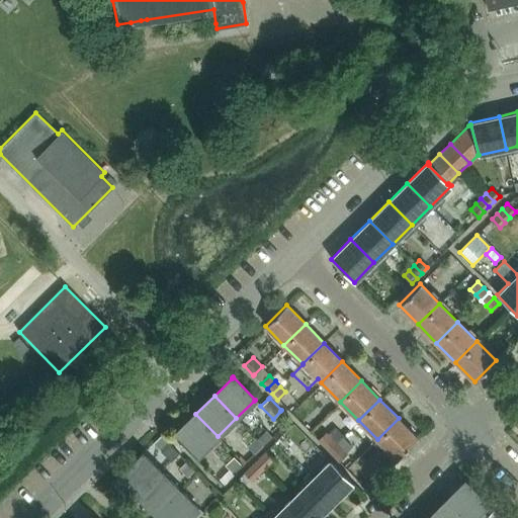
[(218,436),(195,414),(178,431),(176,432),(199,455),(200,454),(200,453),(218,436)]
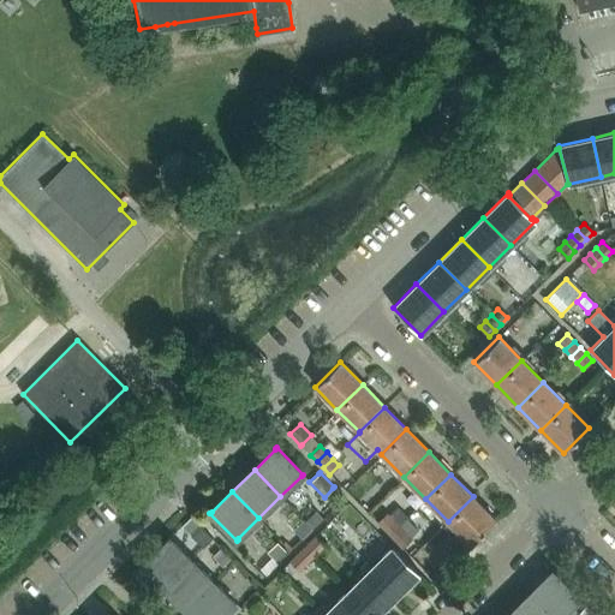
[(473,496),(448,521),(470,544),(495,519),(473,496)]
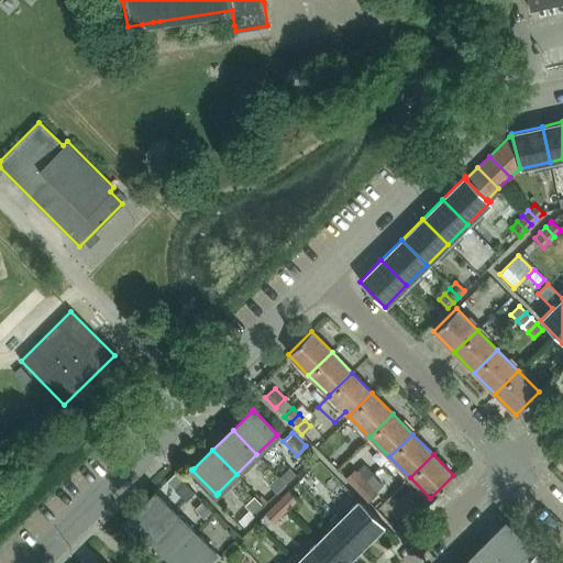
[(363,464),(355,472),(362,477),(365,481),(372,474),(363,464)]
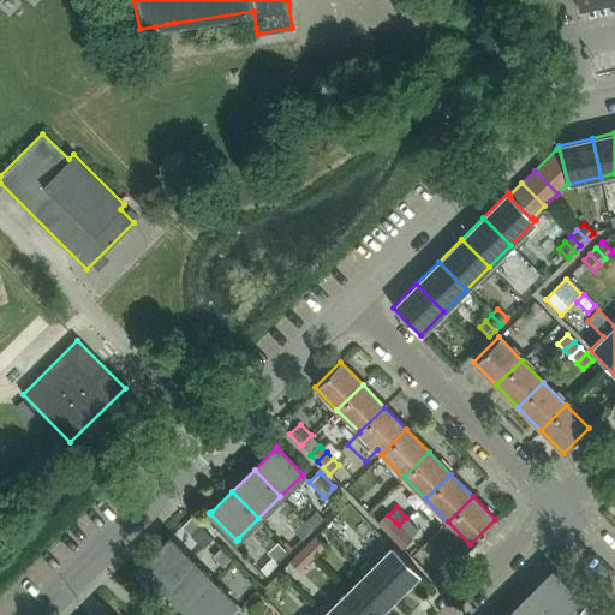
[(315,513),(305,521),(312,529),(322,519),(315,513)]
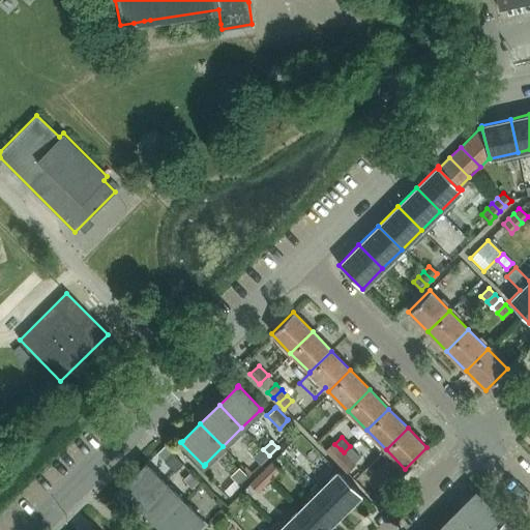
[(325,450),(332,458),(341,449),(334,444),(333,442),(325,450)]
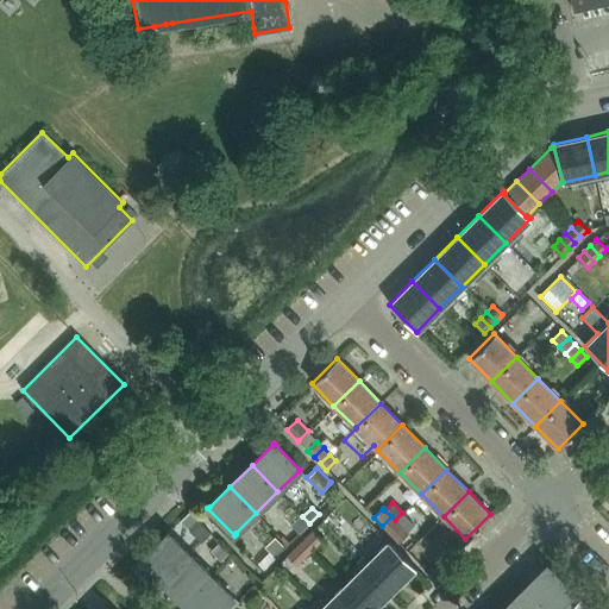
[(189,512),(180,522),(190,532),(199,522),(200,521),(189,512)]
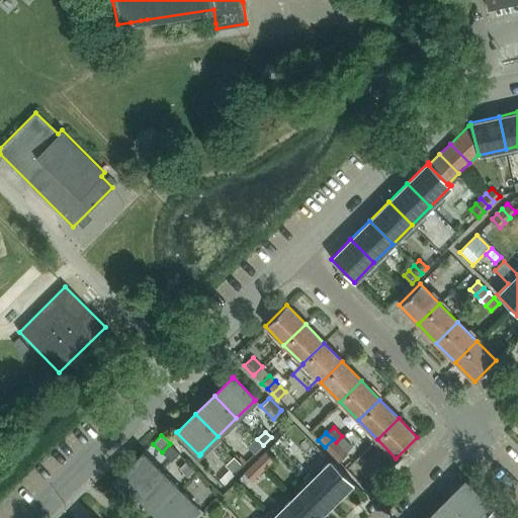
[(255,439),(247,447),(254,454),(263,446),(255,439)]
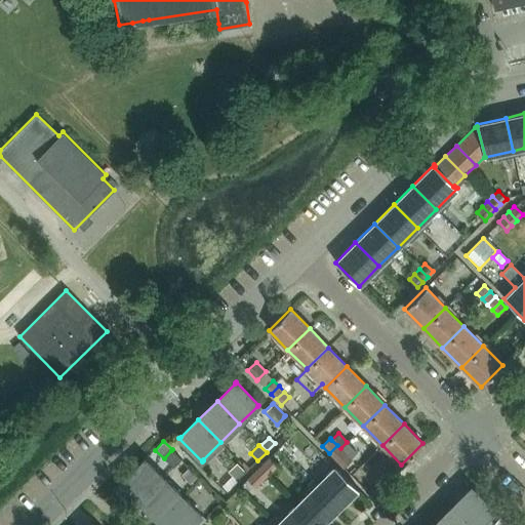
[(337,445),(329,453),(336,460),(344,452),(340,448),(337,445)]
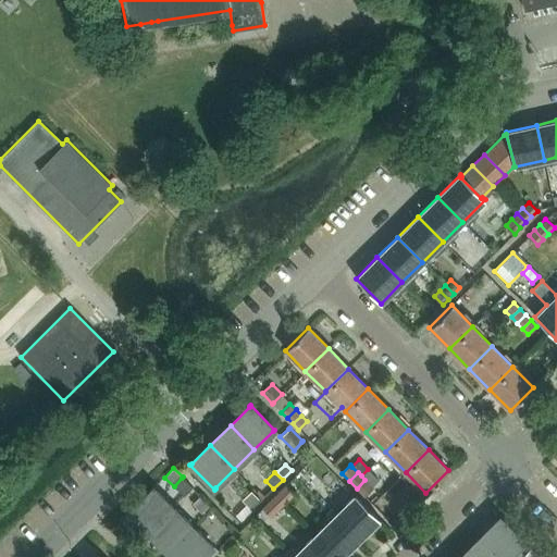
[(364,480),(357,489),(364,496),(373,487),(364,480)]
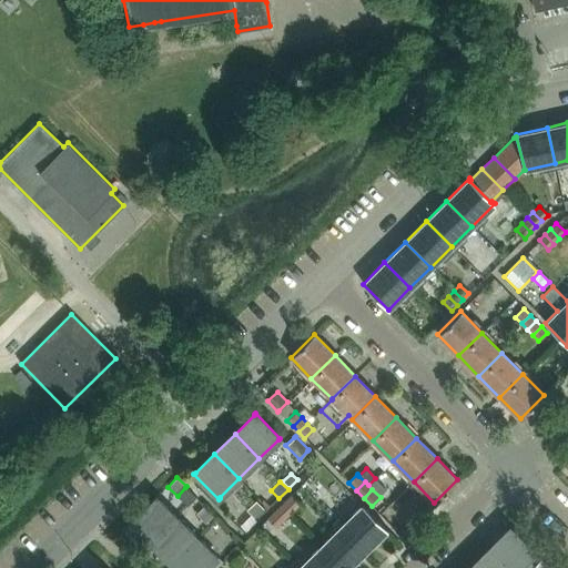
[(284,500),(293,509),(300,504),(290,495),(284,500)]
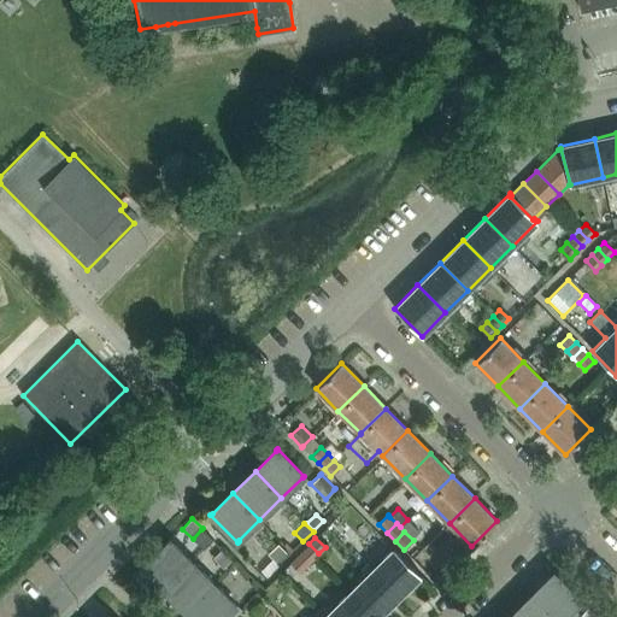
[(145,568),(165,588),(192,562),(170,541),(171,541),(169,540),(142,566),(144,569),(145,568)]
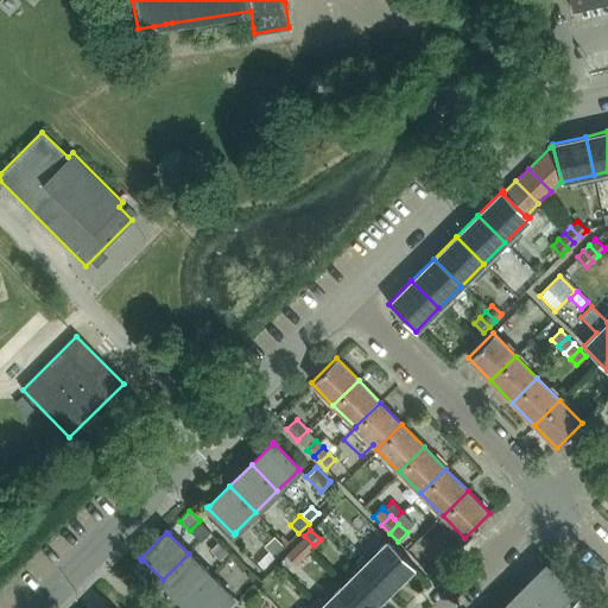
[(274,536),(264,545),(272,555),(283,545),(274,536)]
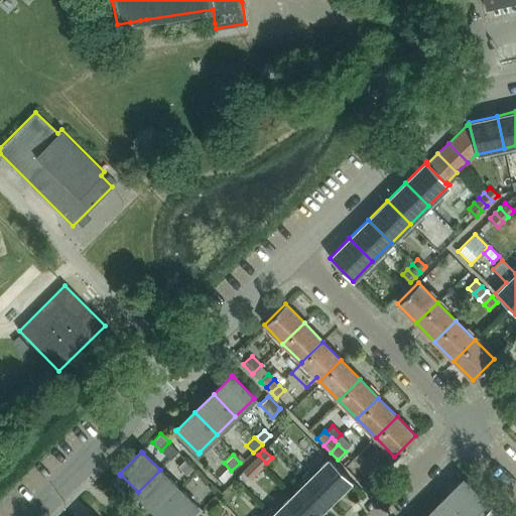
[(253,460),(261,469),(266,463),(258,455),(253,460)]
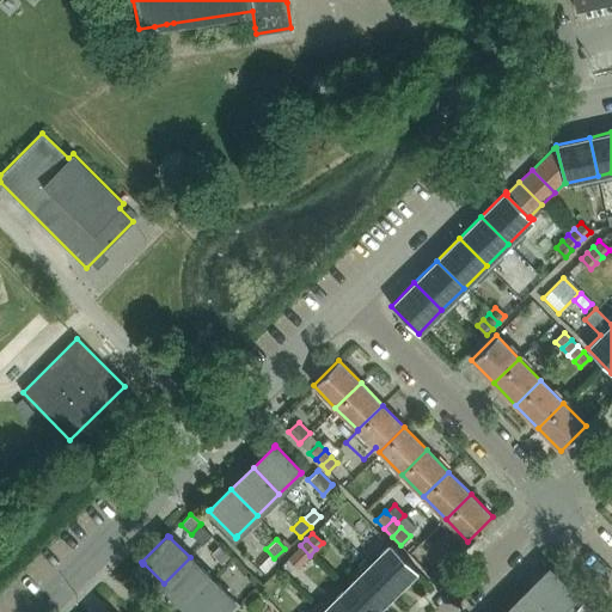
[(366,567),(393,594),(418,570),(391,543),(366,567)]
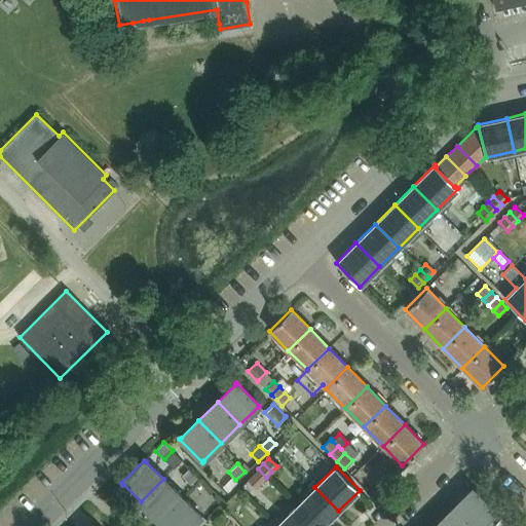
[(188,468),(181,476),(190,486),(198,479),(188,468)]
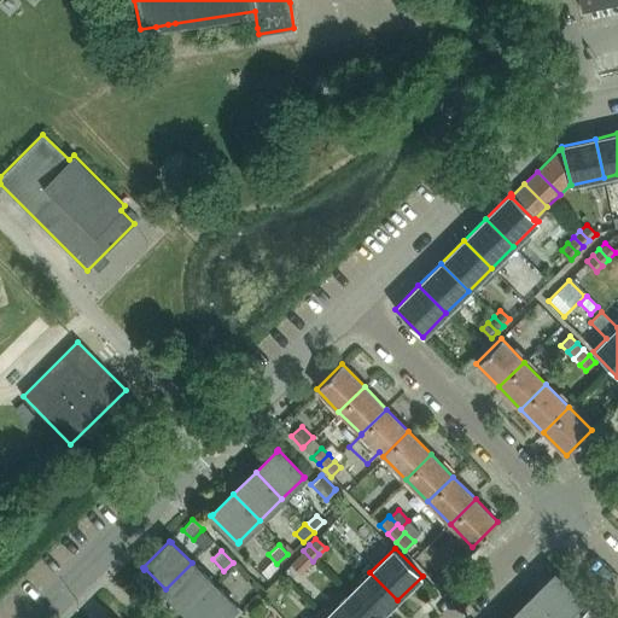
[(296,558),(307,567),(313,561),(303,551),(296,558)]
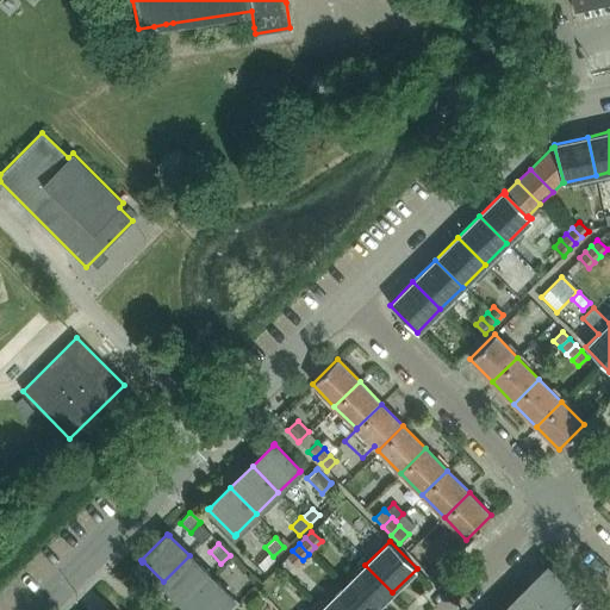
[(286,556),(296,566),(303,560),(292,551),(286,556)]
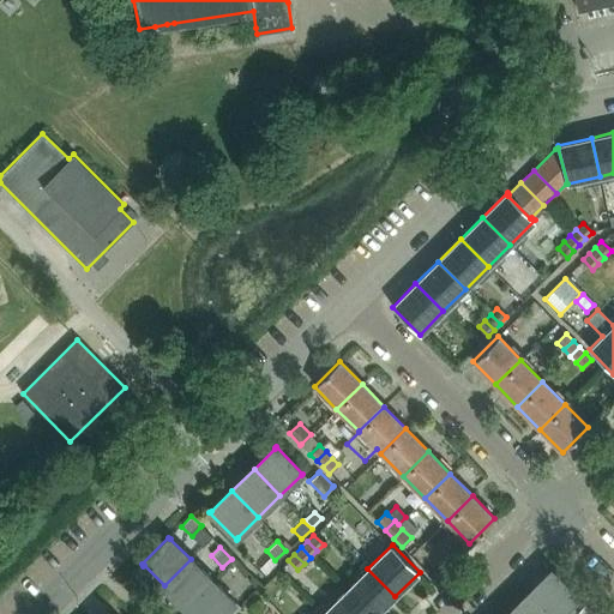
[(164,585),(186,607),(212,581),(191,559),(164,585)]
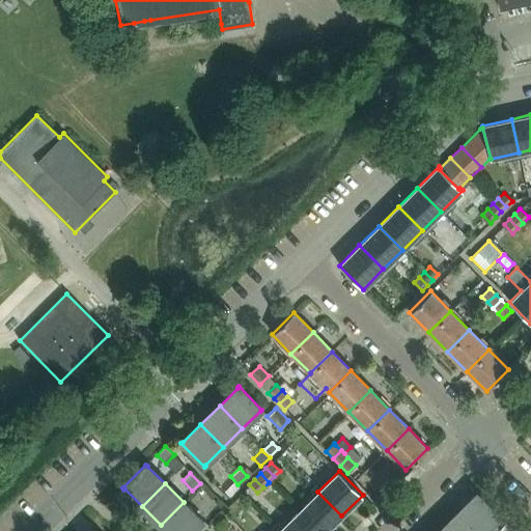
[(326,530),(341,515),(317,492),(299,511),(318,530),(326,530)]
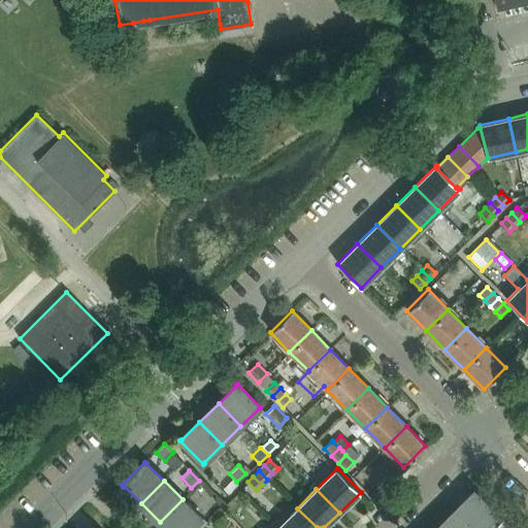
[(473,492),(456,509),(473,527),(483,527),(496,515),(497,514),(474,491),(473,492)]
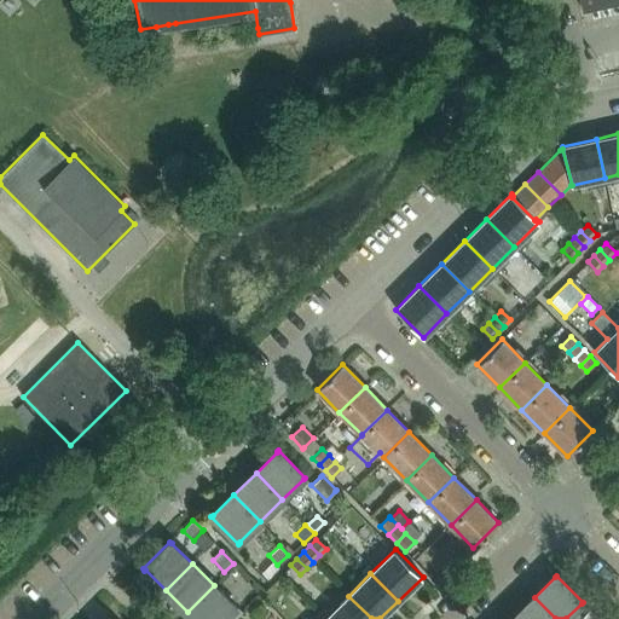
[(225,618),(227,617),(237,607),(236,606),(236,607),(214,585),(187,612),(194,618),(225,618)]
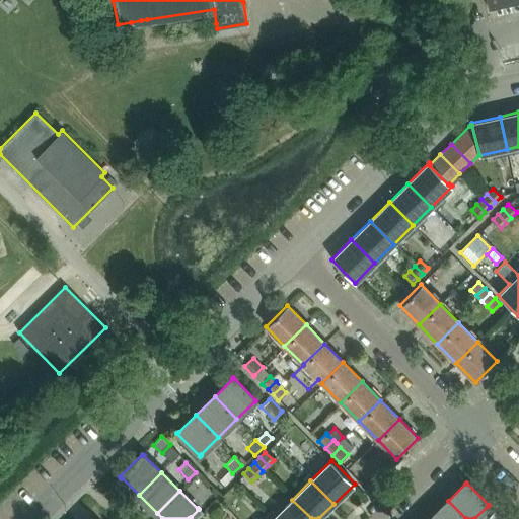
[(311,518),(292,500),(273,518),(274,518),(311,518)]
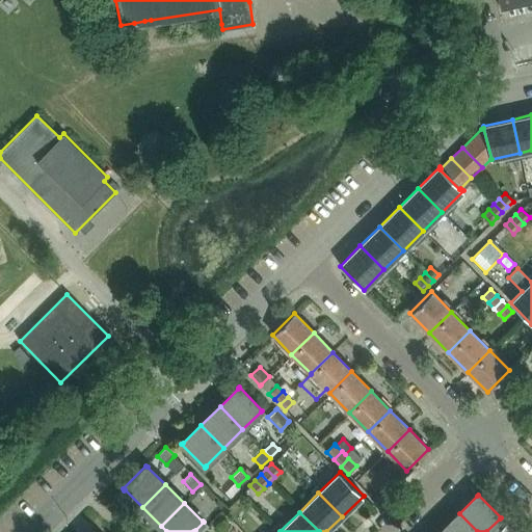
[(477,531),(459,513),(440,531),(477,531)]
